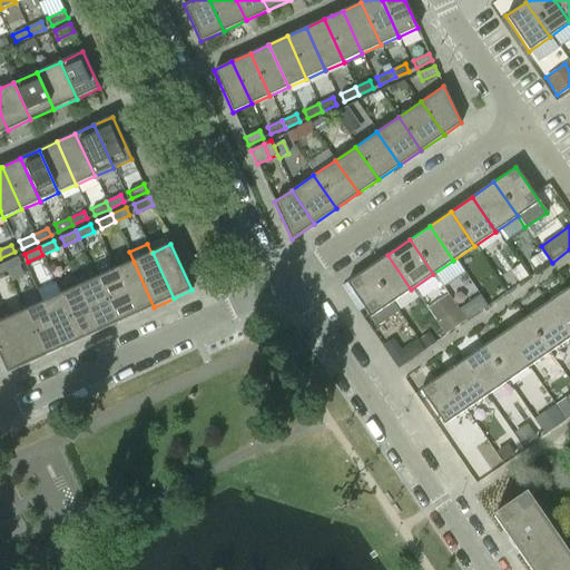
[(387,255),(366,269),(391,304),(411,290),(387,255)]
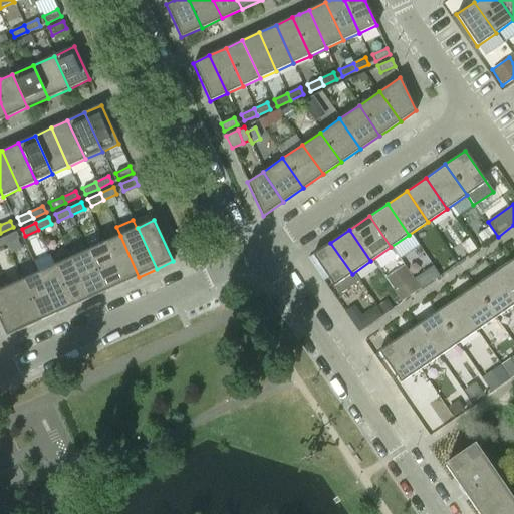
[(15,232),(2,238),(5,245),(18,239),(15,232)]
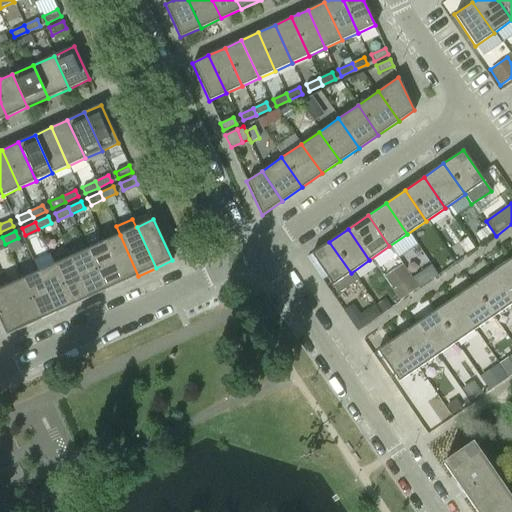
[(138,276),(120,235),(103,242),(122,283),(138,276)]
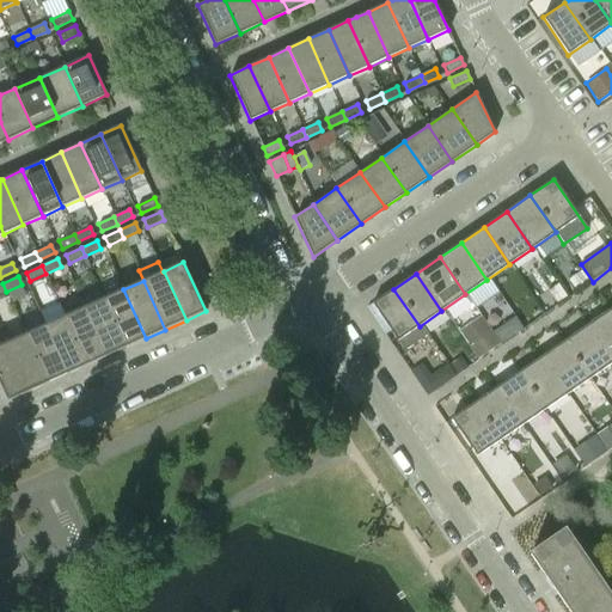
[(146,338),(123,289),(104,299),(127,348),(146,338)]
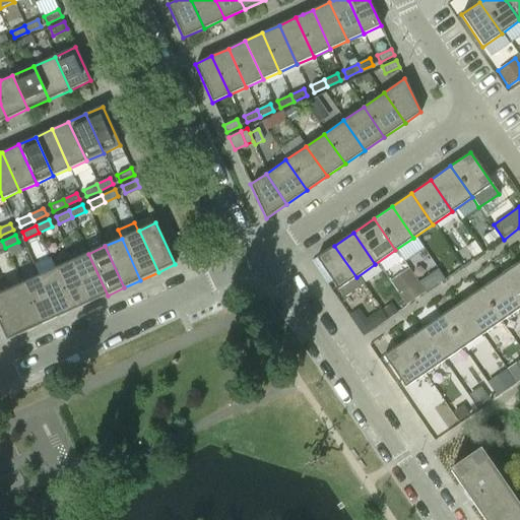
[(334,246),(316,258),(338,289),(356,277),(334,246)]
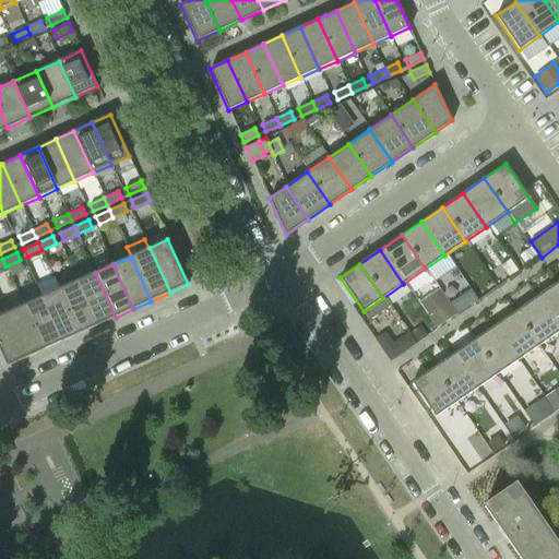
[(116,318),(95,273),(78,281),(97,325),(116,318)]
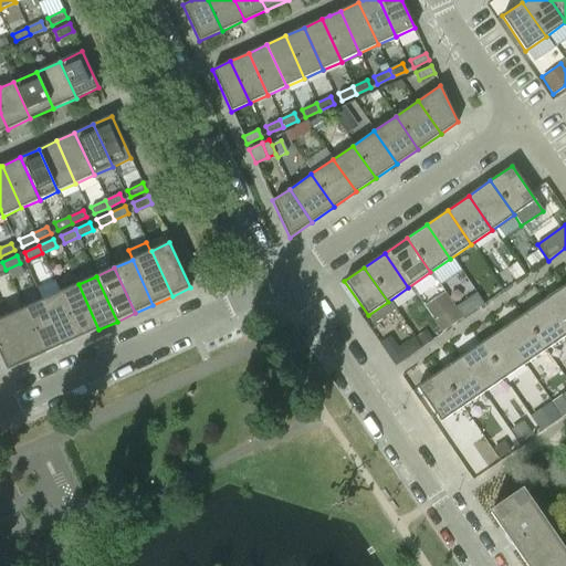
[(98,329),(79,284),(60,293),(81,338),(98,329)]
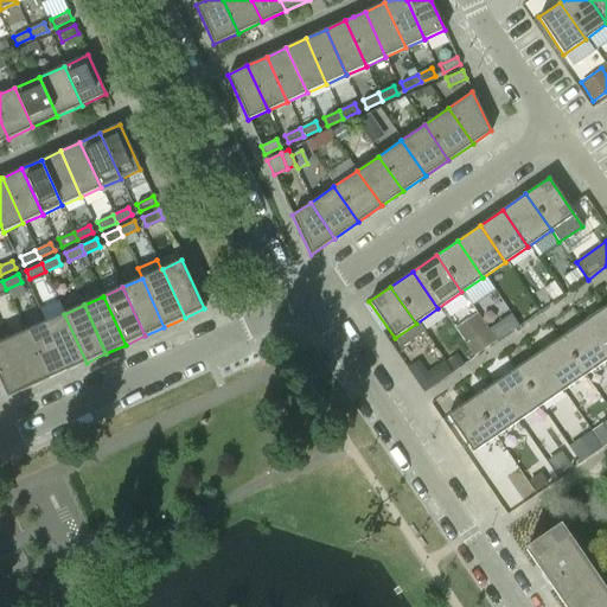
[(606,315),(602,310),(580,324),(606,360),(606,363),(606,315)]
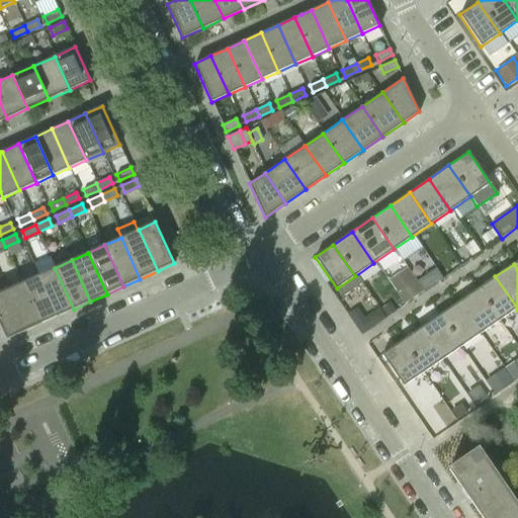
[(387,278),(405,304),(422,291),(416,282),(405,266),(387,278)]
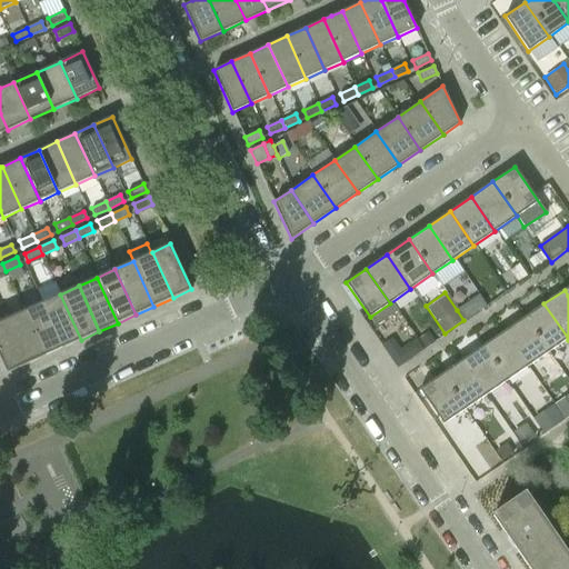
[(81,340),(60,295),(42,302),(62,348),(81,340)]
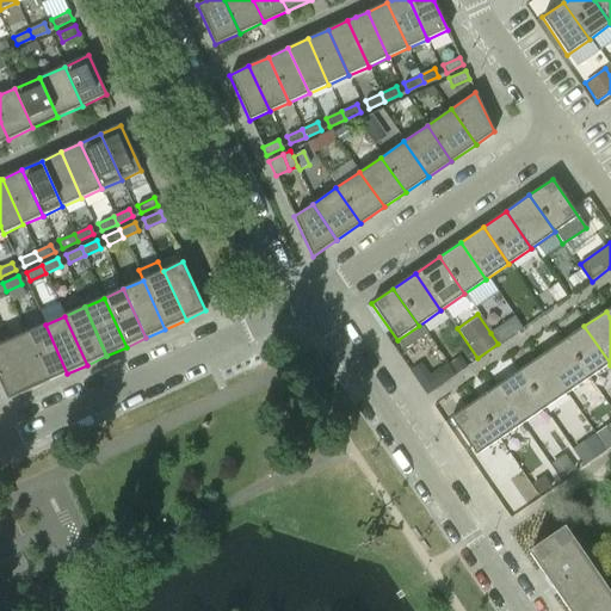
[(506,322),(491,333),(498,344),(499,345),(514,334),(506,322)]
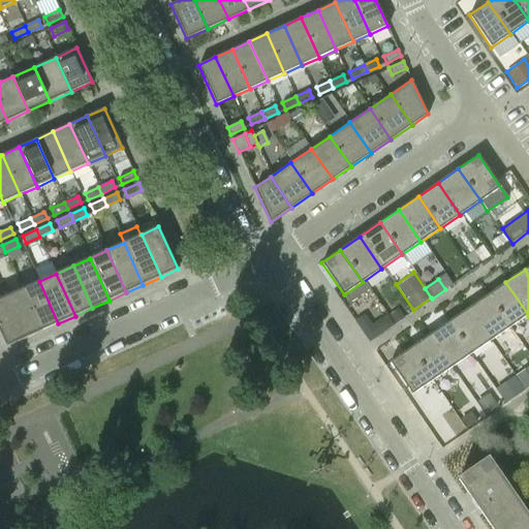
[(58,323),(39,281),(22,289),(41,332),(58,323)]
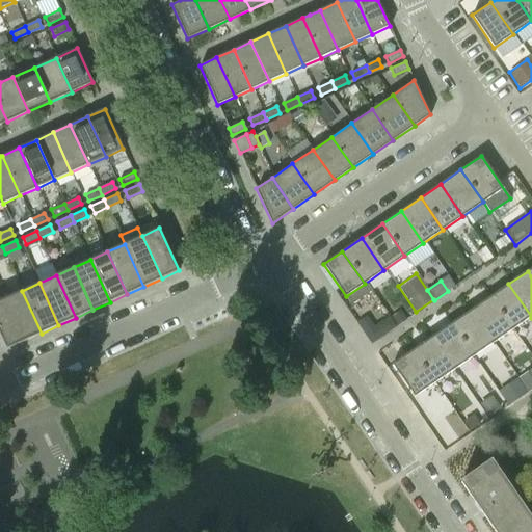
[(508,284),(488,298),(510,330),(531,316),(508,284)]
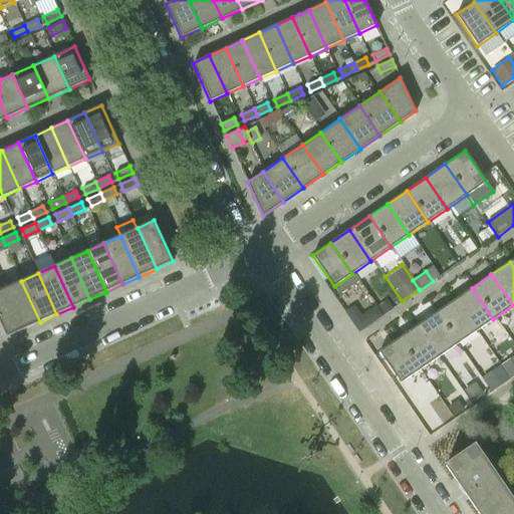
[(40,322),(21,281),(5,288),(23,329),(40,322)]
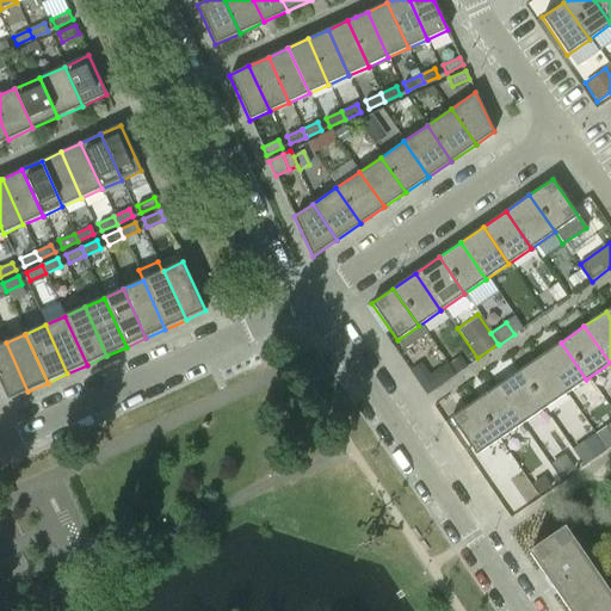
[(0,383),(8,401),(28,392),(6,343),(0,345),(0,383)]
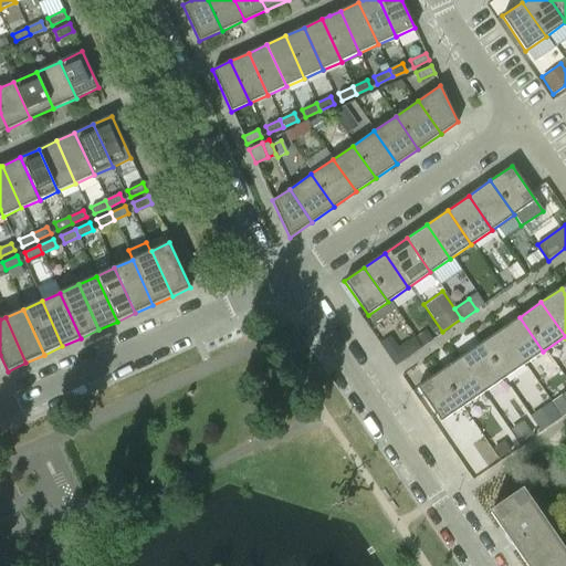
[(520,317),(500,331),(523,365),(543,352),(520,317)]
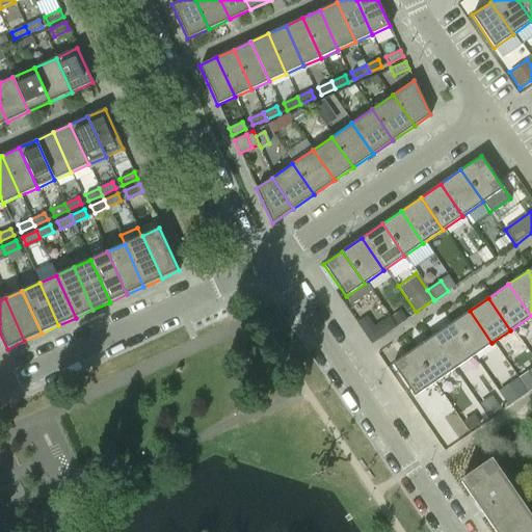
[(470,311),(450,324),(472,356),(491,343),(470,311)]
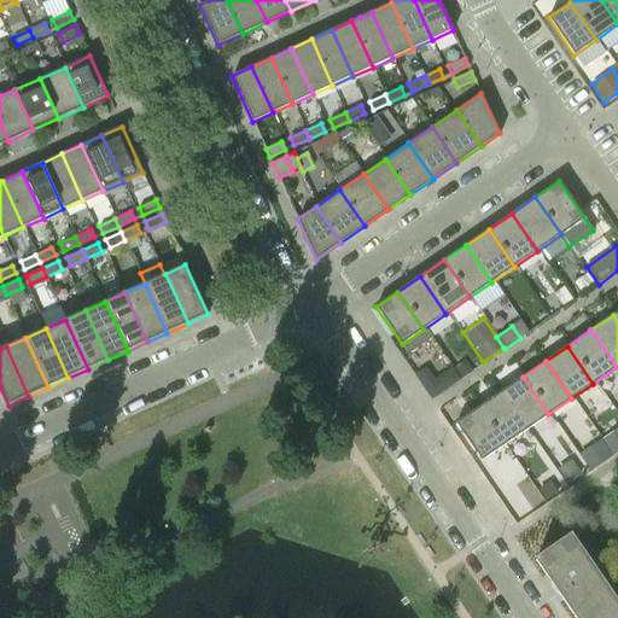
[(425,368),(414,375),(430,400),(448,388),(444,382),(436,379),(433,380),(425,368)]
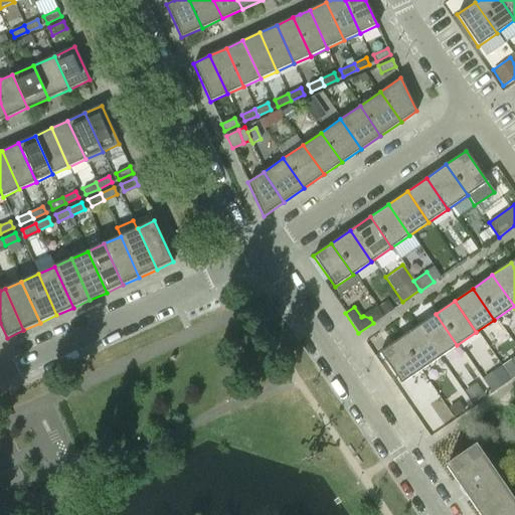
[(436,314),(416,327),(438,358),(457,345),(436,314)]
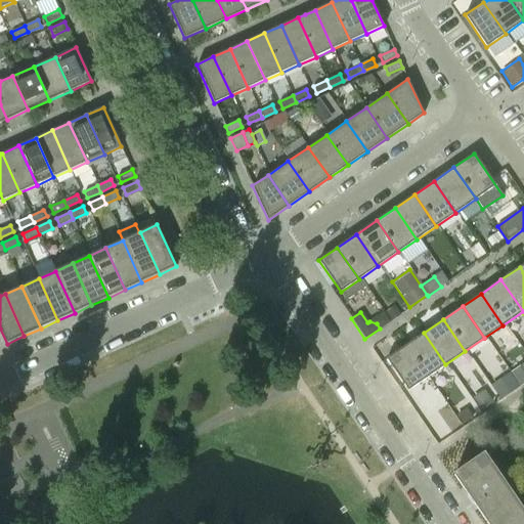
[(424,333),(404,346),(426,378),(445,364),(424,333)]
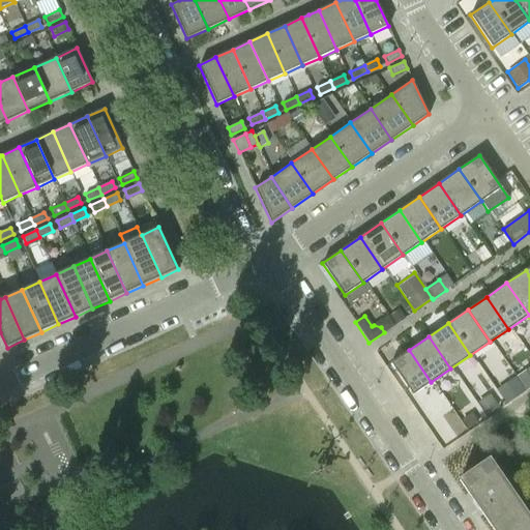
[(413,394),(431,382),(409,350),(390,362),(413,394)]
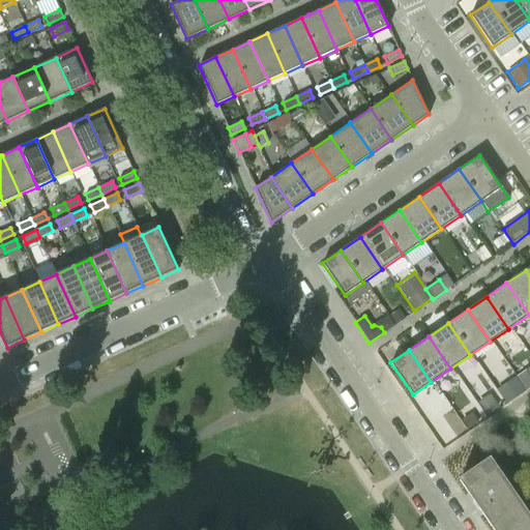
[(529,370),(517,379),(526,393),(529,389),(529,370)]
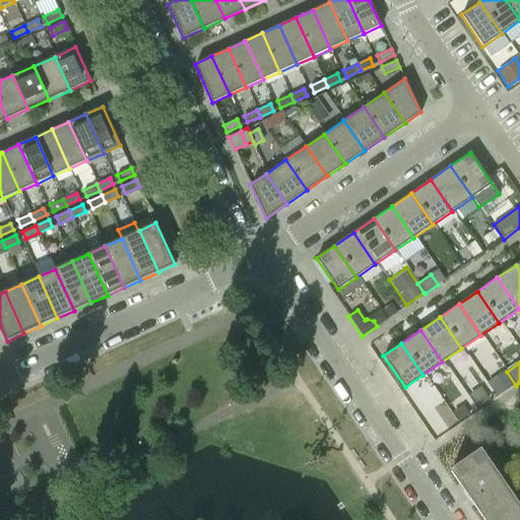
[(506,375),(489,387),(497,398),(514,387),(506,375)]
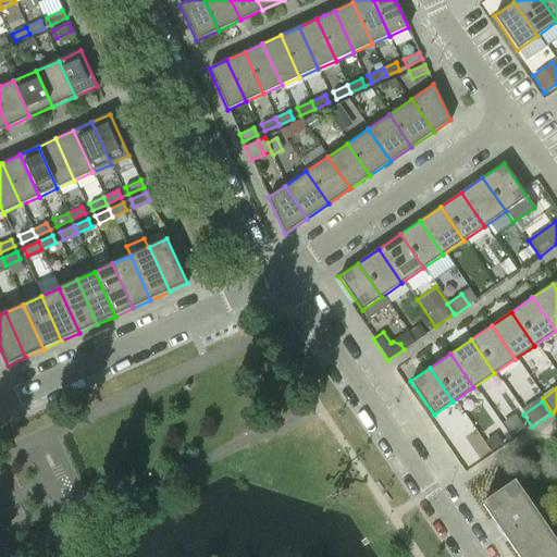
[(514,416),(502,424),(511,436),(522,429),(514,416)]
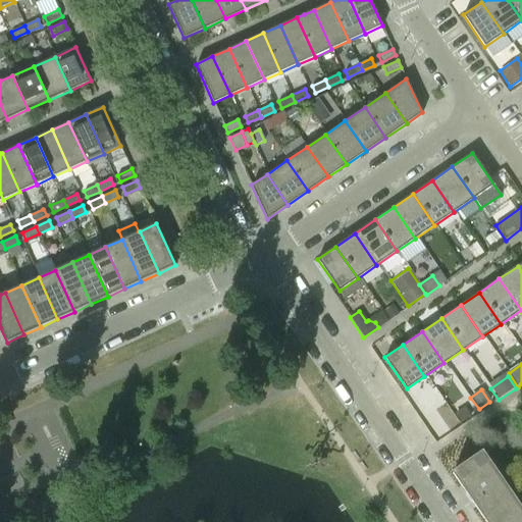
[(453,473),(484,519),(515,499),(482,452),(453,473)]
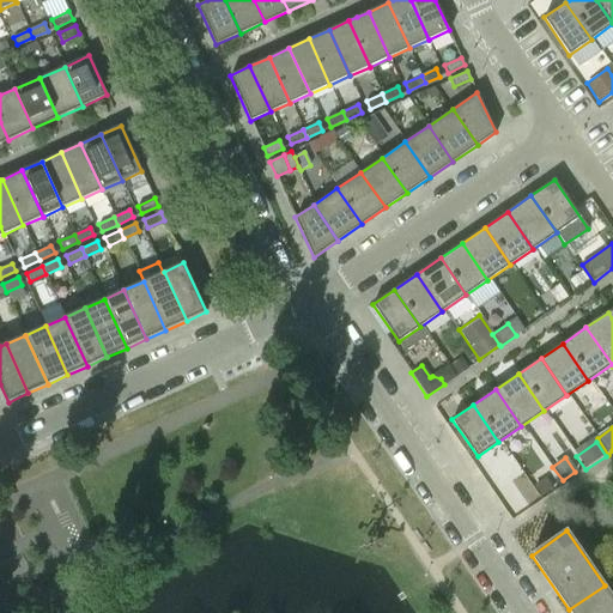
[(569,610),(570,612),(612,612),(612,598),(605,586),(569,610)]
